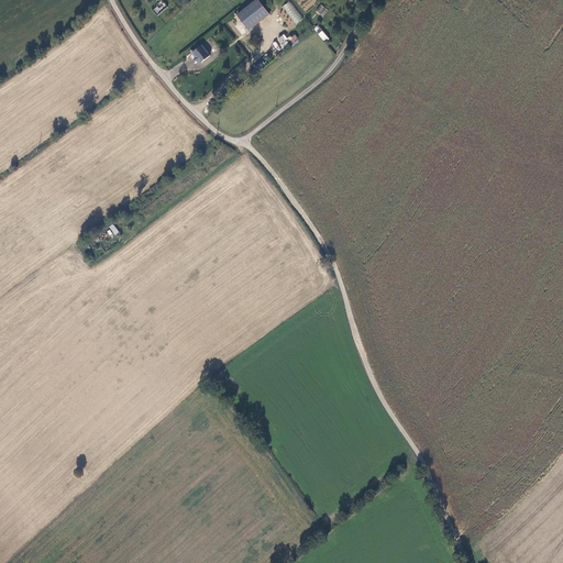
[(258,0),(256,0),(238,15),(250,31),(271,14),(258,0)]
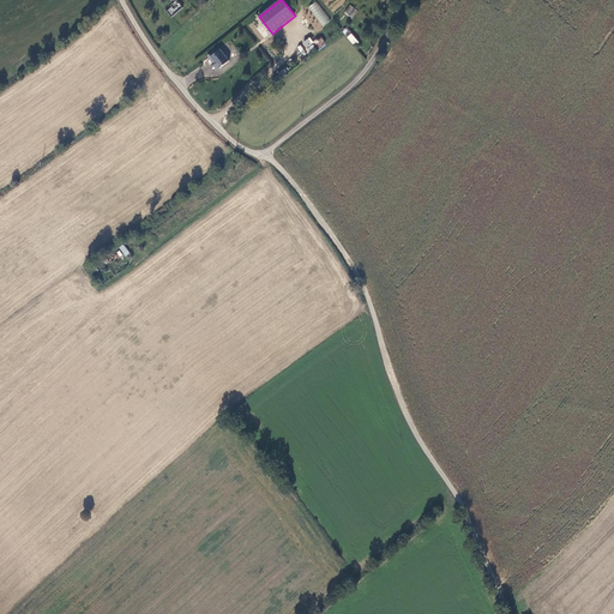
[(178,1),(166,10),(172,17),(182,7),(178,1)]
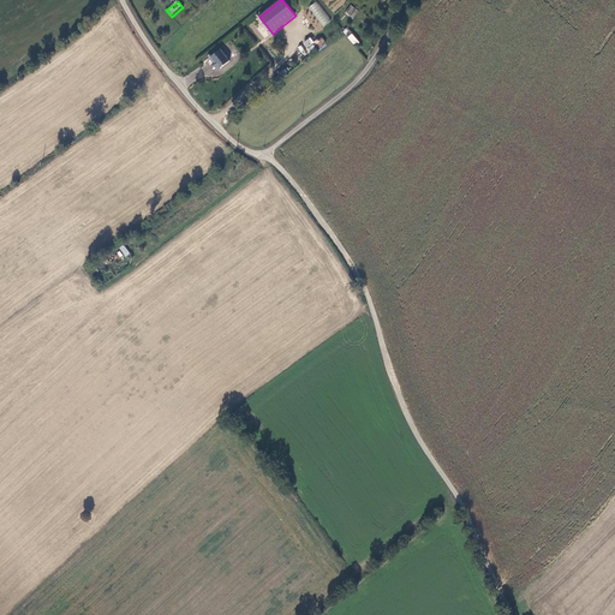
[(324,27),(332,21),(316,1),(309,7),(324,27)]
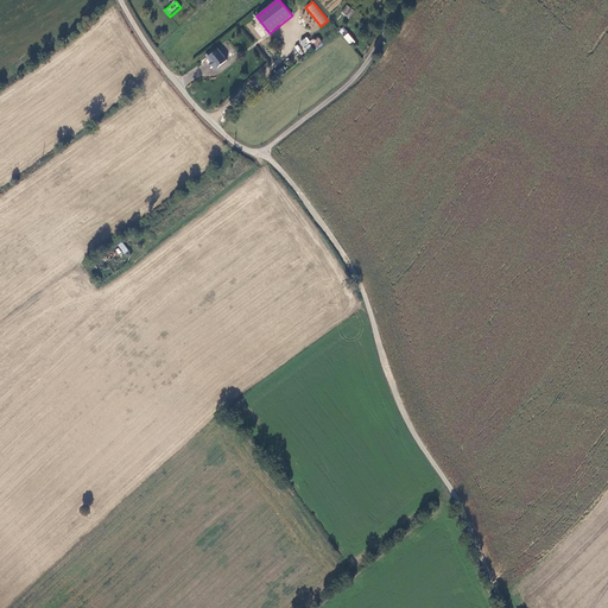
[(347,5),(341,12),(349,18),(355,11),(347,5)]
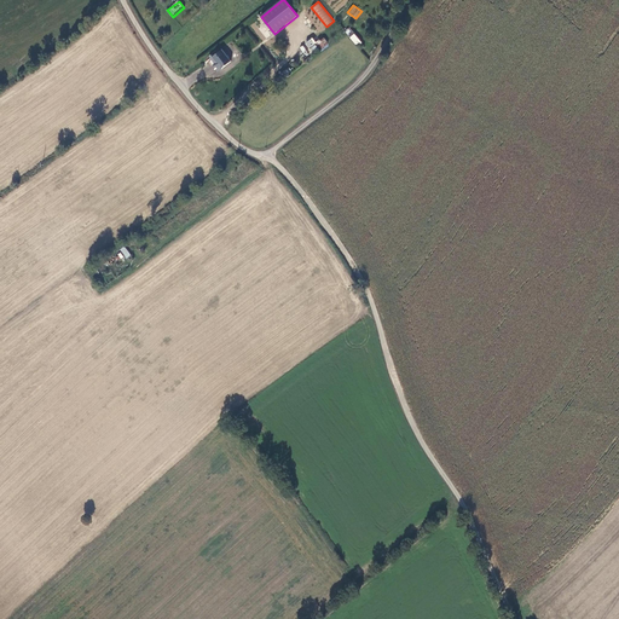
[(350,28),(346,32),(348,34),(357,45),(362,41),(354,33),(353,34),(350,28)]
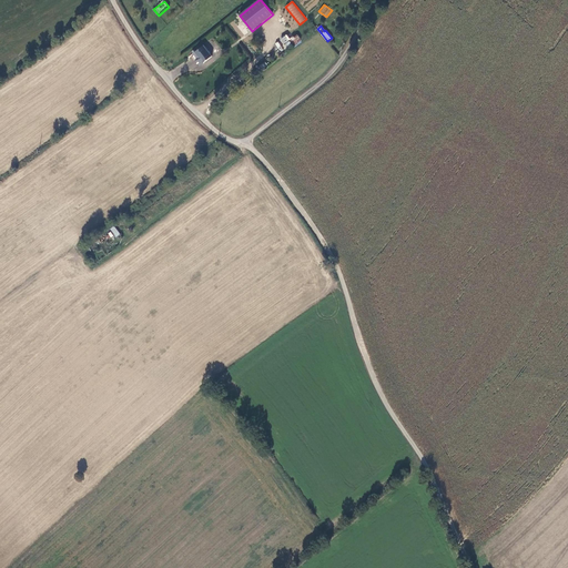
[(290,39),(286,34),(280,40),(285,49),(292,43),(294,47),(302,41),(296,33),(290,39)]
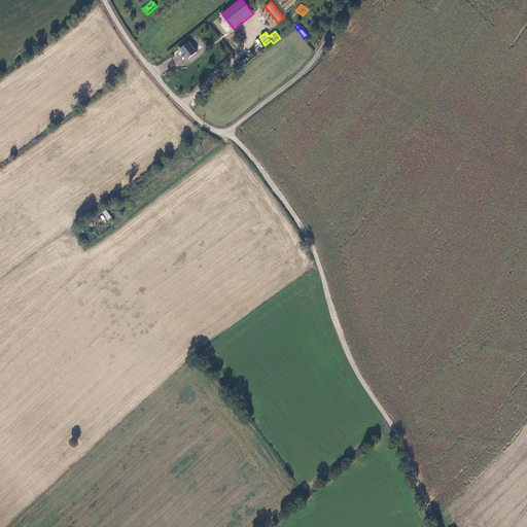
[(198,53),(189,42),(181,48),(189,59),(198,53)]
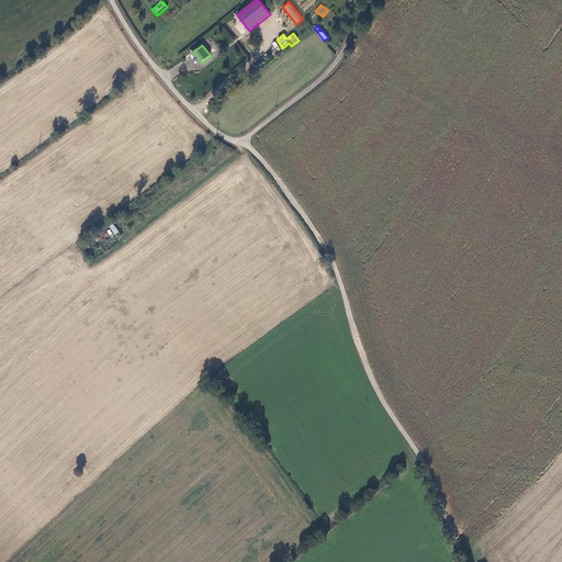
[(114,235),(119,232),(113,224),(109,226),(114,235)]
